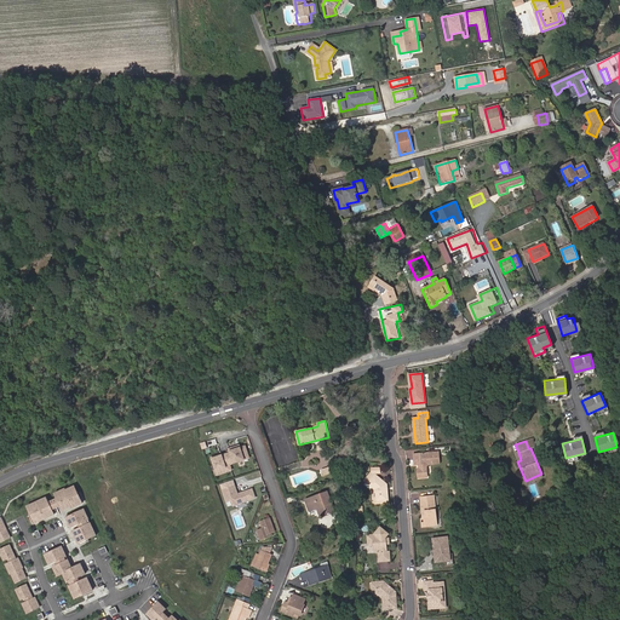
[(229,452),(212,457),(217,475),(231,470),(230,465),(250,459),(246,445),(240,446),(240,445),(228,448),(229,452)]
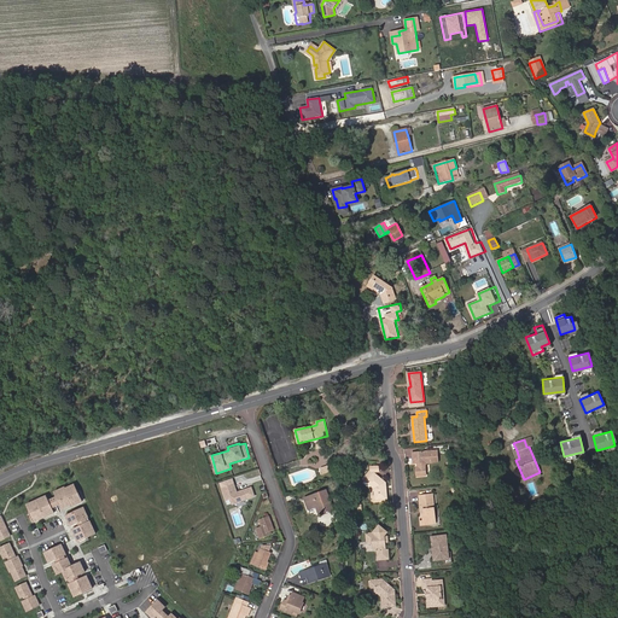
[(437,450),(412,453),(413,464),(417,464),(417,467),(415,467),(415,476),(425,474),(425,465),(426,462),(438,461),(437,450)]
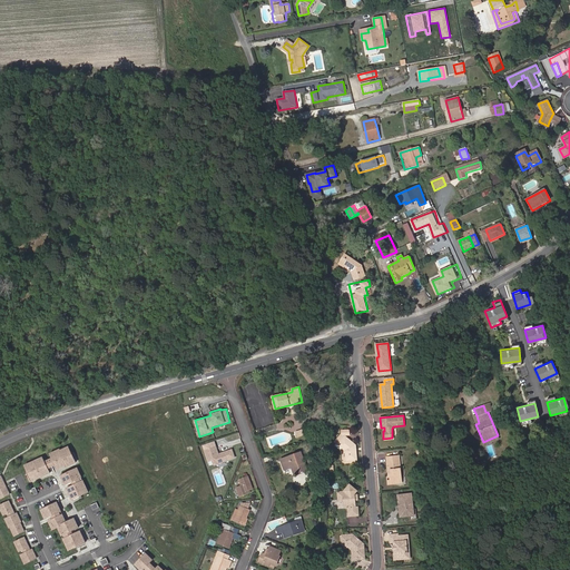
[(355,445),(345,436),(344,435),(350,434),(350,430),(342,430),(342,433),(335,442),(338,444),(342,448),(341,448),(345,451),(346,461),(357,460),(356,452),(355,451),(354,448),(356,448),(355,445)]
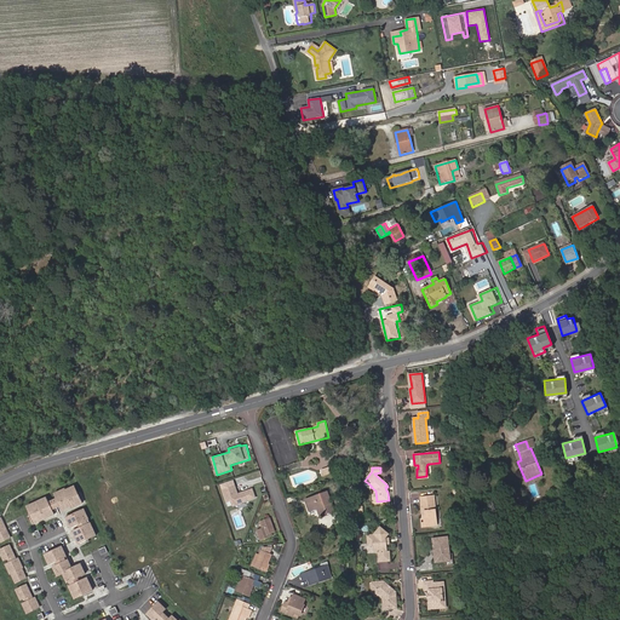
[(84,503),(75,486),(67,491),(65,488),(56,493),(58,498),(50,503),(47,498),(28,506),(34,521),(38,520),(39,522),(55,515),(53,512),(52,507),(61,504),(62,509),(63,510),(73,506),(74,507),(84,503)]
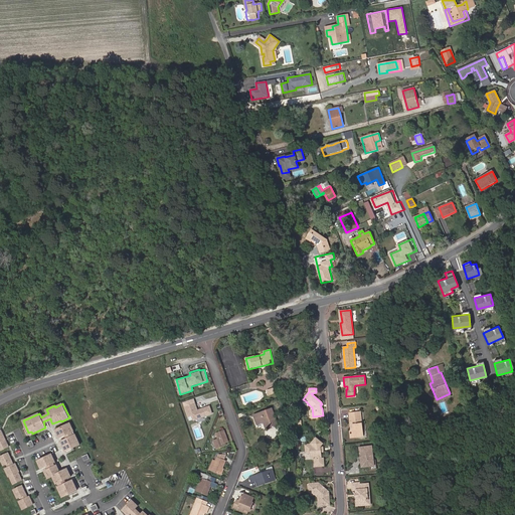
[(212,413),(209,406),(197,410),(195,403),(185,406),(188,416),(192,415),(193,419),(212,413)]
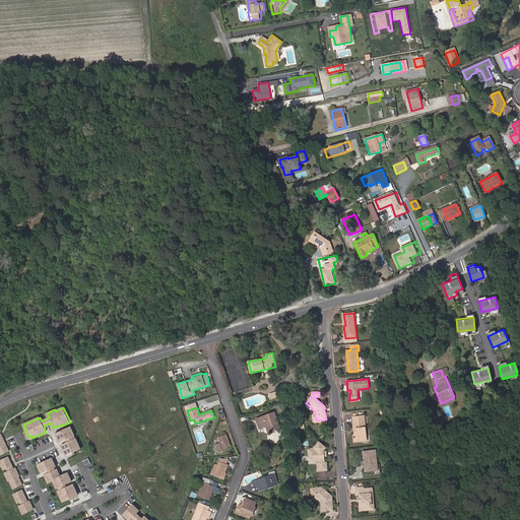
[(259,429),(265,427),(278,421),(274,412),(256,419),(259,429)]
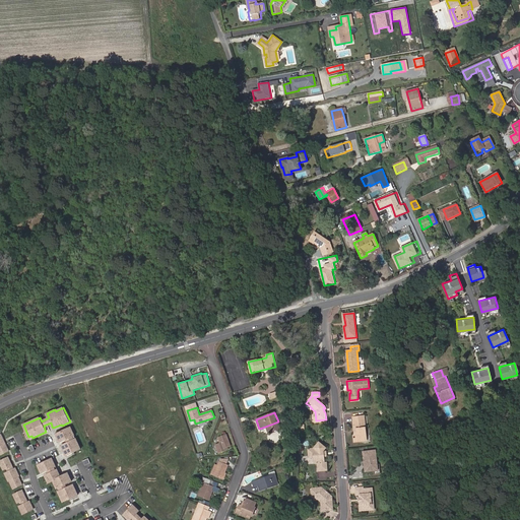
[(365,436),(366,436),(364,416),(352,417),(354,429),(355,429),(356,433),(354,435),(353,436),(354,442),(359,442),(362,441),(362,440),(365,436)]
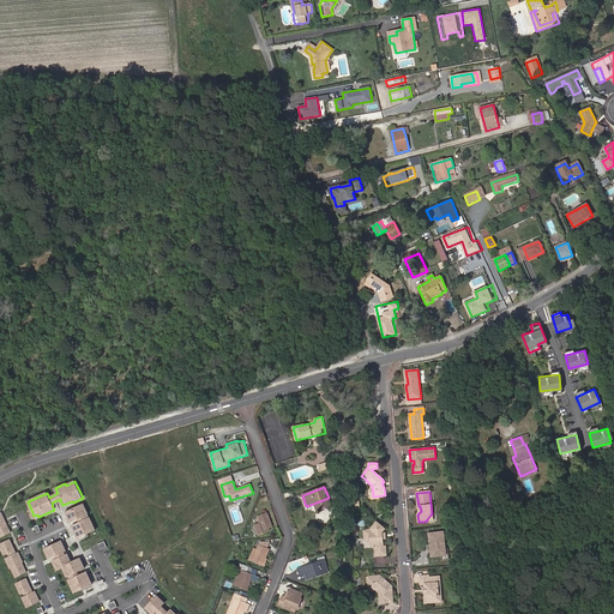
[(96,530),(90,518),(88,519),(86,515),(88,515),(84,505),(66,512),(71,522),(78,519),(80,517),(83,522),(79,523),(72,527),(78,539),(96,530)]
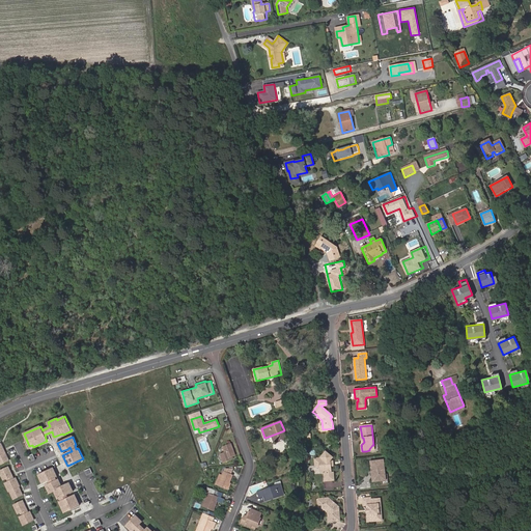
[(9,460),(2,443),(0,444),(0,463),(0,465),(9,460)]
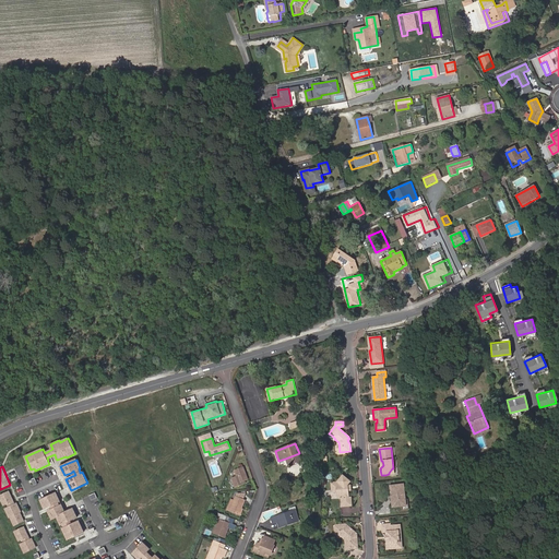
[(233,477),(235,487),(244,484),(244,482),(248,479),(244,466),(235,470),(236,476),(233,477)]
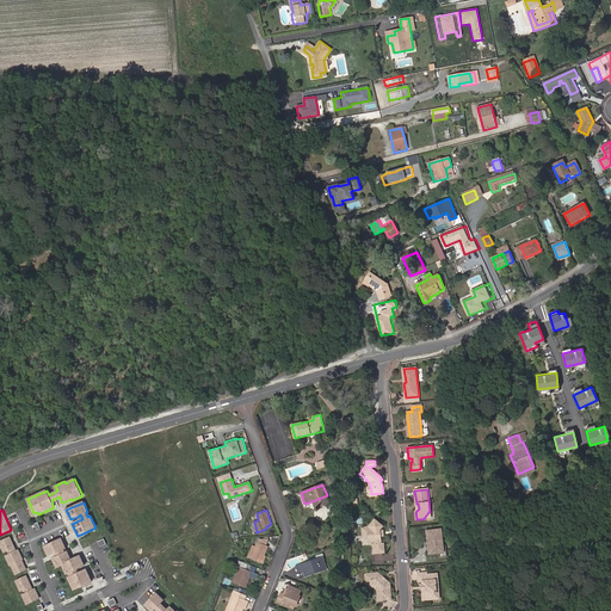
[(375,519),(369,526),(362,526),(362,535),(369,535),(372,537),(372,543),(374,553),(382,551),(384,551),(384,543),(382,543),(381,536),(381,530),(381,529),(383,526),(375,519)]
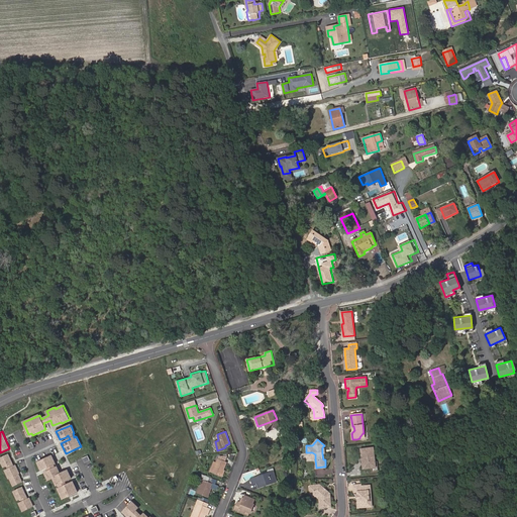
[(364,458),(365,469),(376,468),(374,448),(360,449),(362,458),(364,458)]
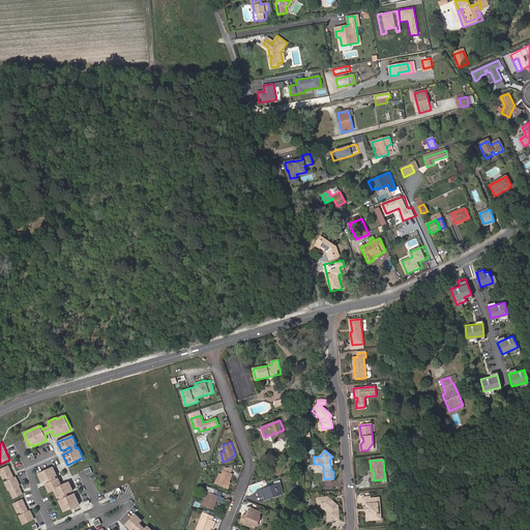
[(20,486),(17,477),(15,477),(9,466),(0,469),(0,470),(4,478),(6,481),(5,481),(9,490),(10,490),(13,498),(23,494),(19,486),(20,486)]
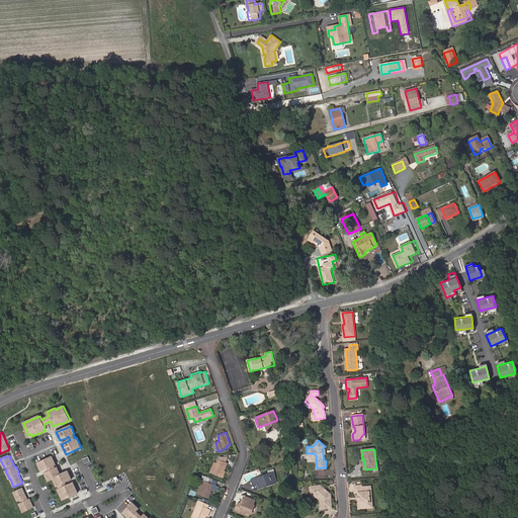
[(220,456),(213,472),(222,477),(228,462),(227,462),(229,455),(220,456)]
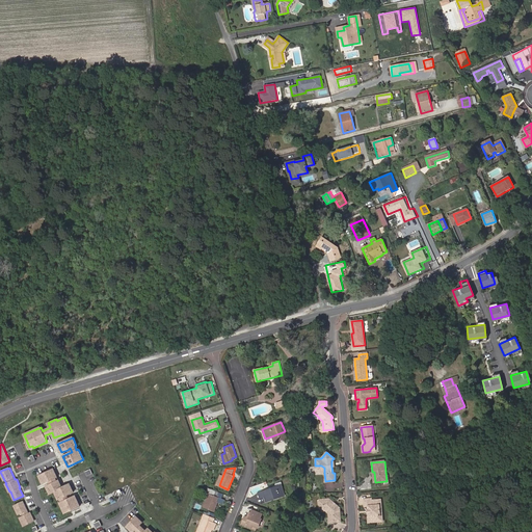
[(51,470),(38,476),(43,484),(49,481),(51,480),(52,483),(50,484),(46,486),(50,494),(54,491),(58,500),(60,499),(61,502),(59,503),(64,513),(80,506),(75,496),(69,499),(67,500),(64,497),(68,496),(74,493),(70,484),(62,487),(59,480),(57,481),(55,478),(57,477),(55,472),(53,473),(51,470)]
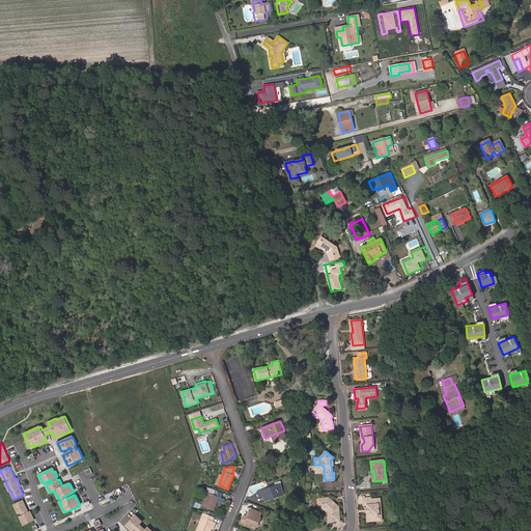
[(280,485),(262,491),(266,500),(283,495),(280,485)]
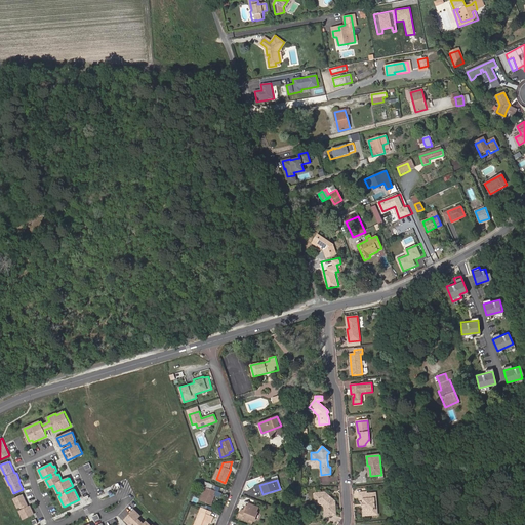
[(205,502),(214,506),(218,497),(224,498),(225,494),(214,490),(216,485),(209,483),(205,495),(207,496),(205,502)]
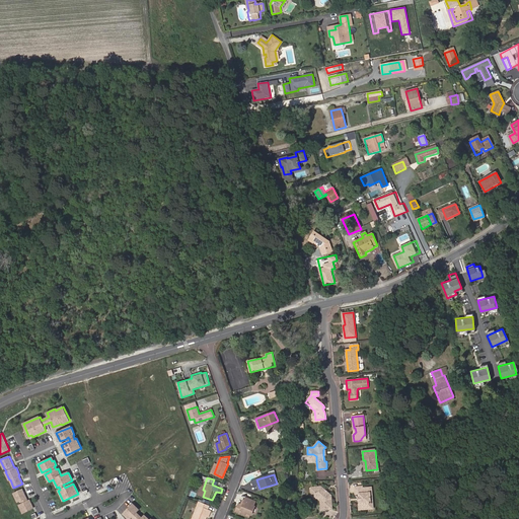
[(314,497),(317,499),(317,498),(321,500),(320,501),(321,510),(334,509),(331,494),(322,487),(312,488),(311,489),(311,493),(312,493),(313,494),(314,494),(314,497)]
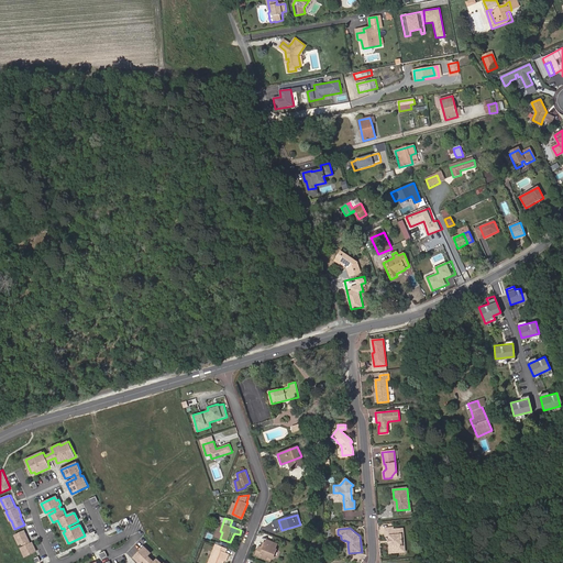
[(389,552),(398,552),(398,550),(403,550),(401,534),(404,534),(403,529),(394,530),(393,528),(386,529),(386,536),(389,536),(389,537),(390,545),(390,547),(389,547),(389,552)]
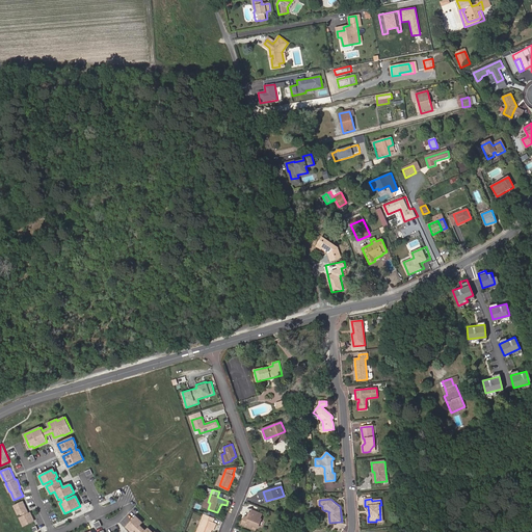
[(29,513),(23,501),(14,505),(18,514),(19,514),(21,517),(20,517),(23,526),(34,521),(30,512),(29,513)]
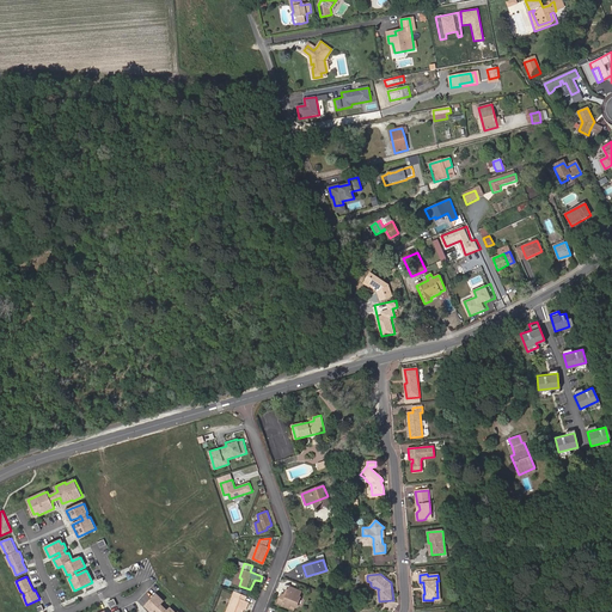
[(286,595),(283,594),(281,594),(277,603),(289,607),(289,605),(294,606),(300,591),(289,587),(288,589),(286,595)]
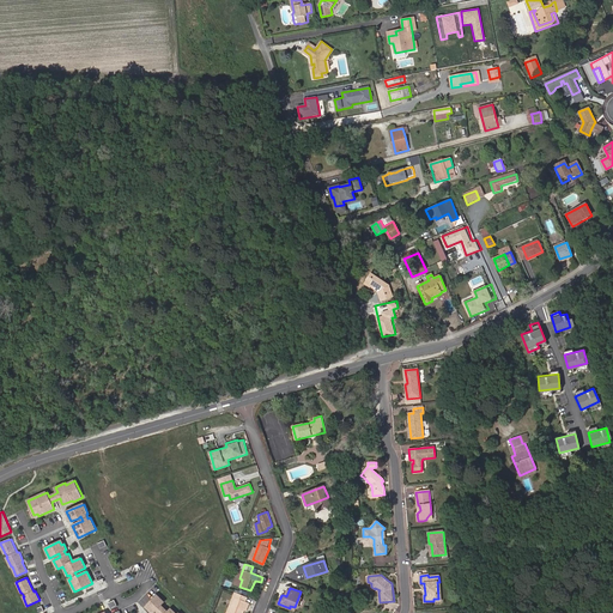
[(246,602),(248,598),(235,593),(232,598),(235,599),(246,602)]
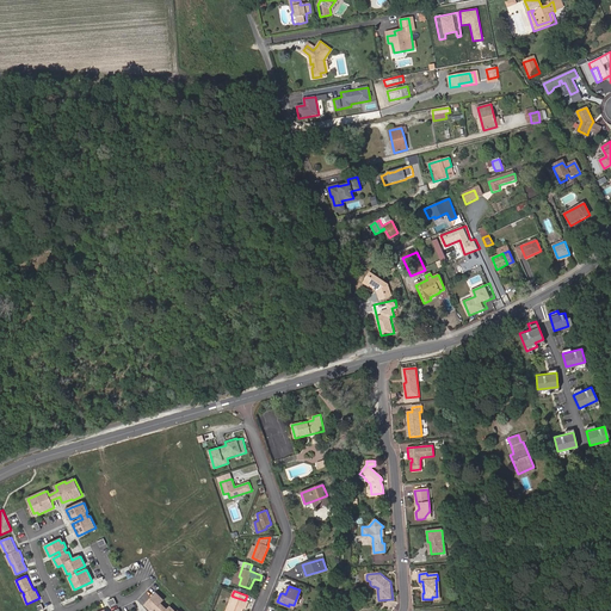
[(174,610),(171,608),(167,610),(160,604),(164,600),(156,593),(144,605),(150,610),(153,610),(156,608),(159,610),(174,610)]
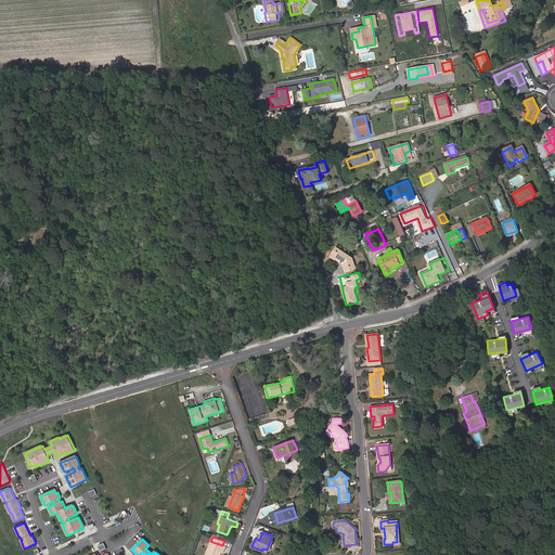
[(222,545),(213,542),(206,554),(218,554),(220,553),(222,545)]
